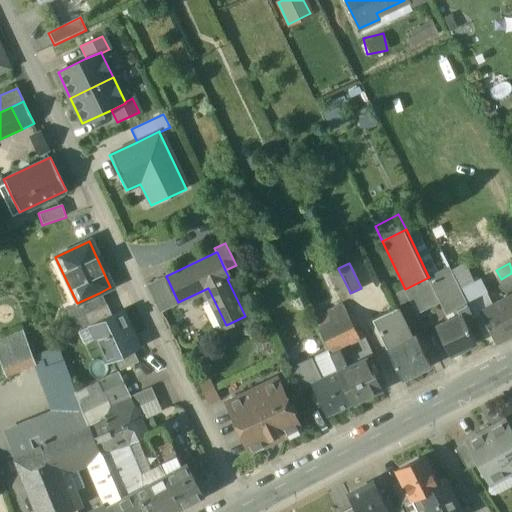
[(448,266),(428,276),(434,287),(440,301),(451,296),(460,291),(459,288),(448,266)]
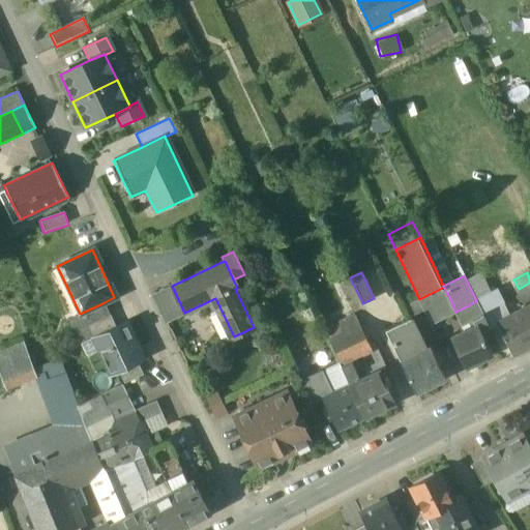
[(361,300),(350,278),(334,286),(346,308),(361,300)]
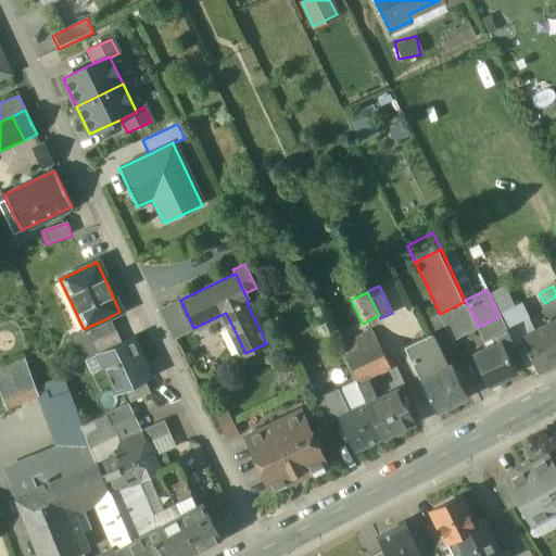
[(466,301),(451,308),(456,319),(471,312),(466,301)]
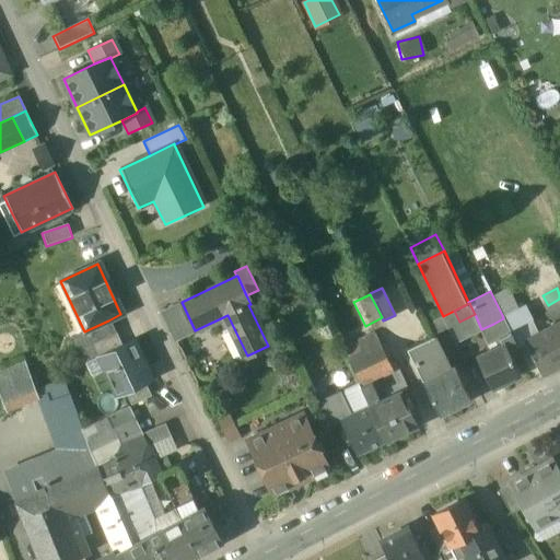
[(525,303),(502,315),(503,318),(510,331),(517,347),(525,342),(524,341),(538,334),(525,303)]
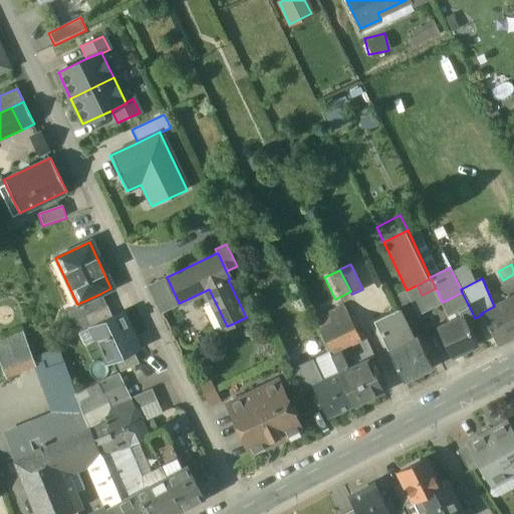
[(407,290),(406,291),(411,301),(417,314),(442,302),(436,288),(422,295),(417,285),(407,290)]
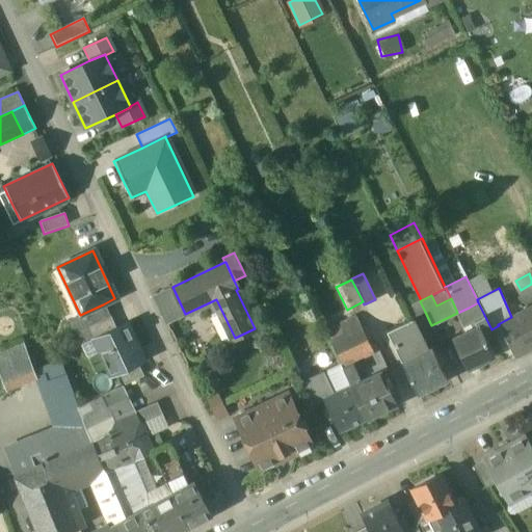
[(366,304),(377,329),(390,323),(377,299),(366,304)]
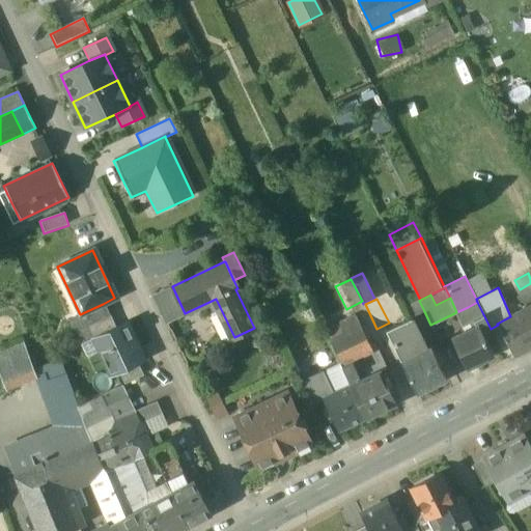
[(419,301),(418,299),(403,306),(410,318),(411,317),(424,311),(419,301)]
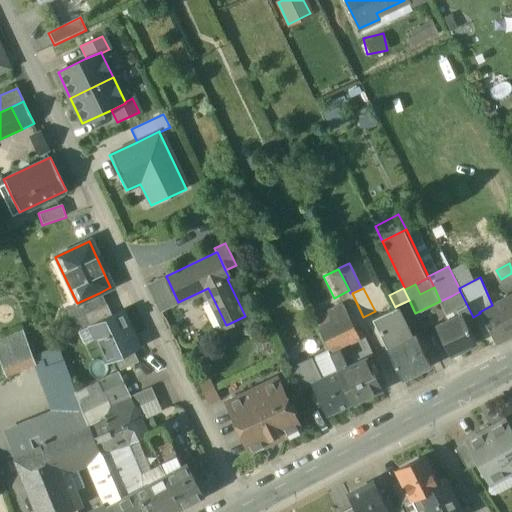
[(460,291),(451,296),(457,308),(466,303),(460,291)]
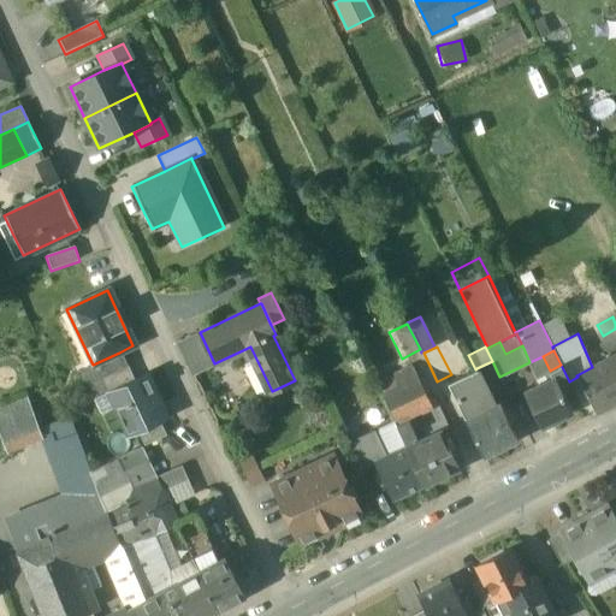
[(93,365),(76,373),(83,388),(99,380),(125,367),(126,367),(119,353),(93,365)]
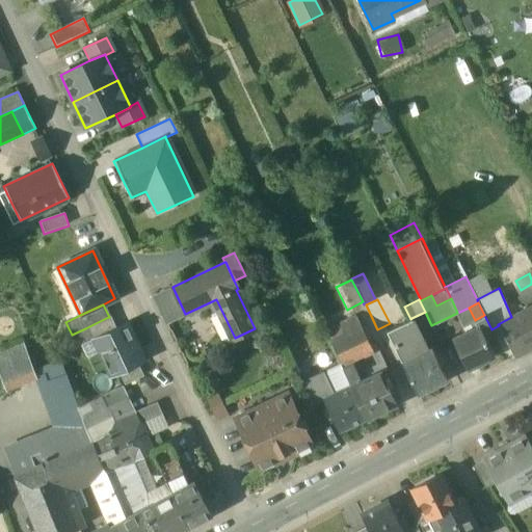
[(531,304),(511,317),(498,324),(499,325),(514,353),(531,344),(531,304)]
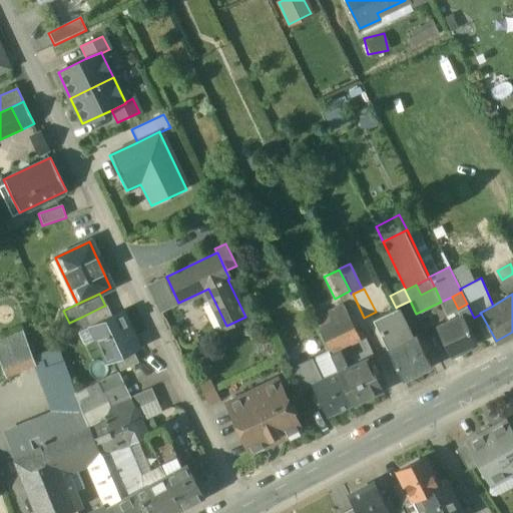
[(452,297),(441,302),(448,315),(454,311),(456,315),(459,314),(457,310),(458,309),(452,297)]
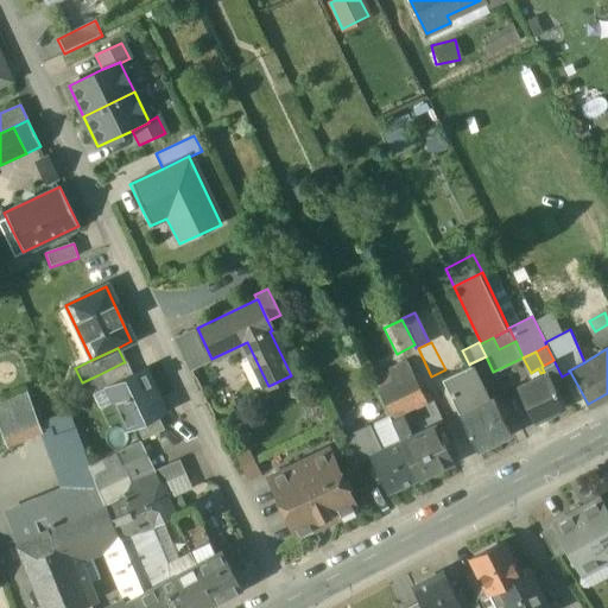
[(543,366),(542,367),(544,372),(546,371),(551,381),(562,377),(553,360),(543,366)]
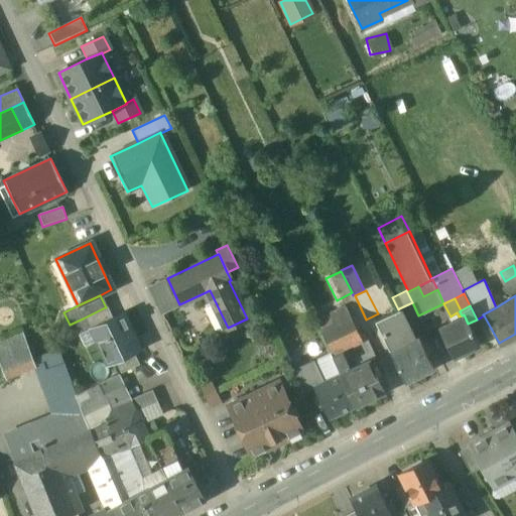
[(105,307),(83,318),(88,331),(111,319),(105,307)]
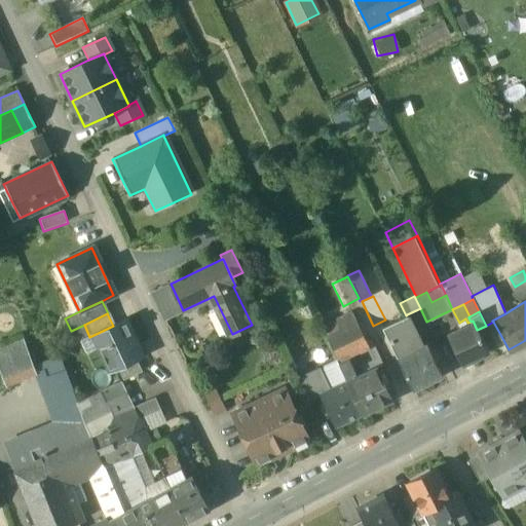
[(367,345),(351,313),(321,328),(328,343),(336,360),(367,345)]
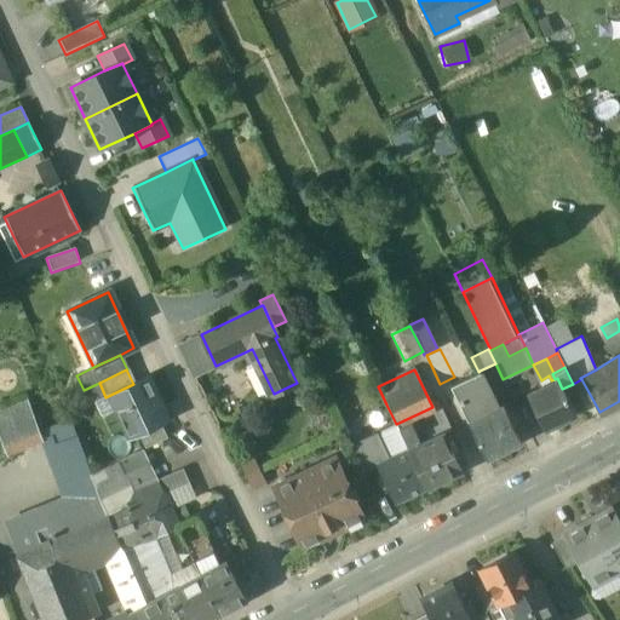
[(478,372),(466,377),(451,384),(468,422),(498,407),(480,371),(478,372)]
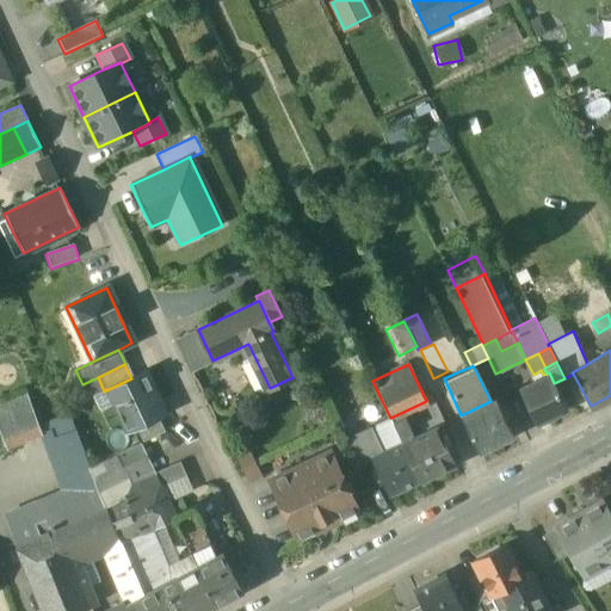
[(165,417),(143,372),(131,378),(104,392),(125,436),(165,417)]
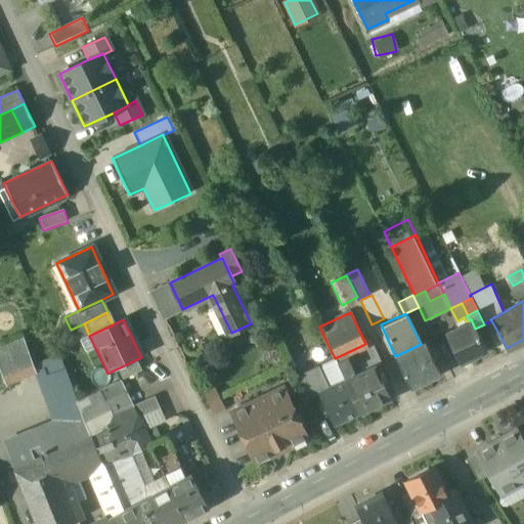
[(466,321),(445,333),(461,362),(486,350),(475,329),(471,319),(469,320),(466,321)]
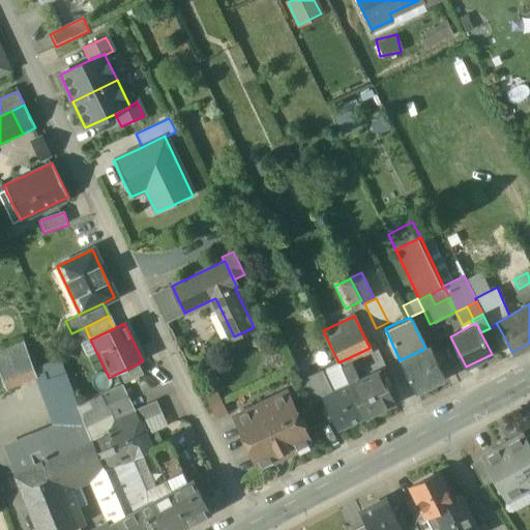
[(0,370),(6,387),(36,376),(25,346),(0,355),(0,370)]
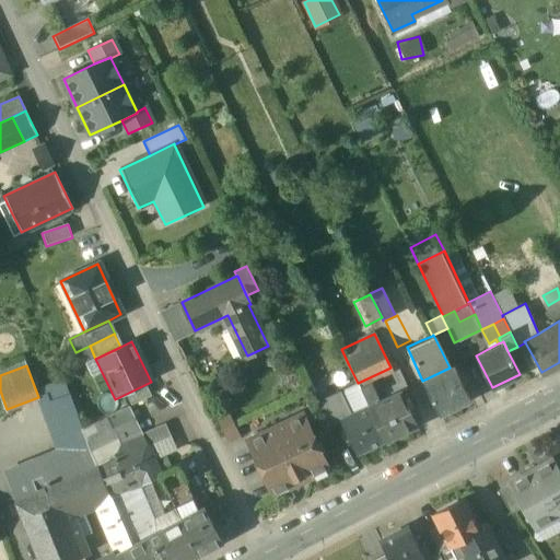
[(358,383),(349,365),(333,373),(341,391),(358,383)]
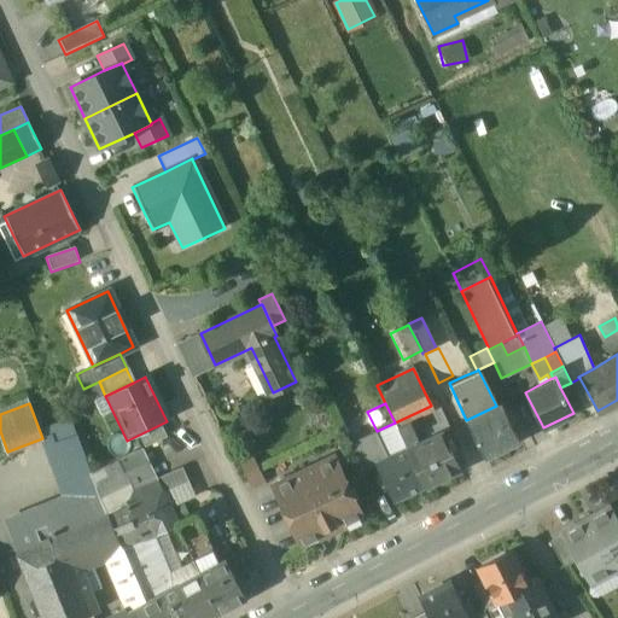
[(496,406),(466,420),(484,458),(519,441),(501,403),(496,406)]
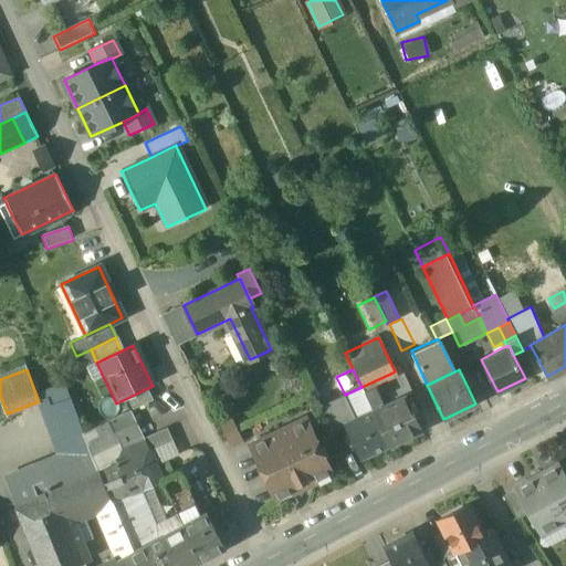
[(63,386),(41,396),(48,410),(69,400),(63,386)]
